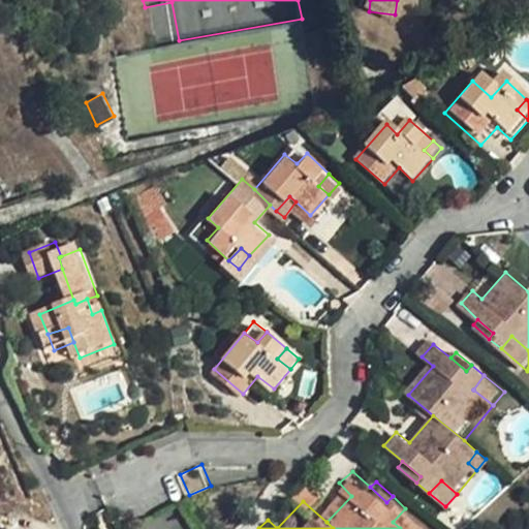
[(413,528),(419,524),(405,508),(393,522),(400,528),(413,528)]
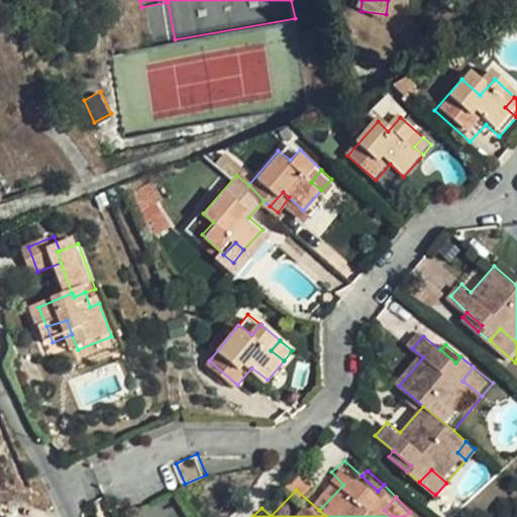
[(191,516),(183,502),(181,502),(188,516),(191,516)]
